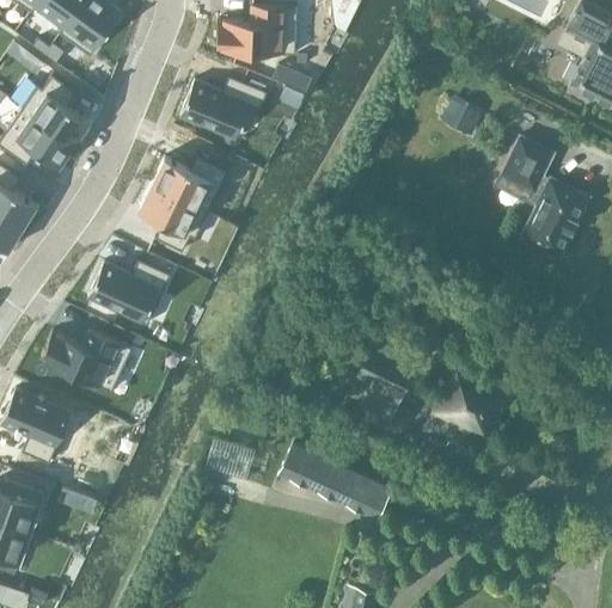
[(12,0),(30,13),(40,0),(12,0)]
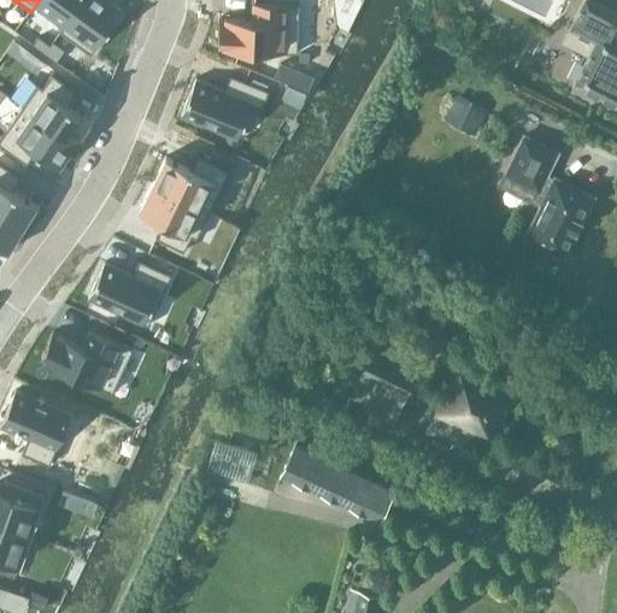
[(40,0),(30,13),(31,15),(35,10),(63,30),(59,34),(60,35),(86,0),(40,0)]
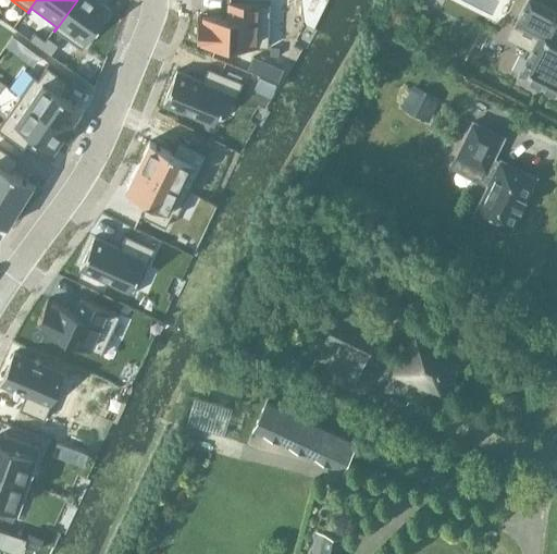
[(93,0),(77,0),(54,32),(82,52),(110,13),(93,0)]
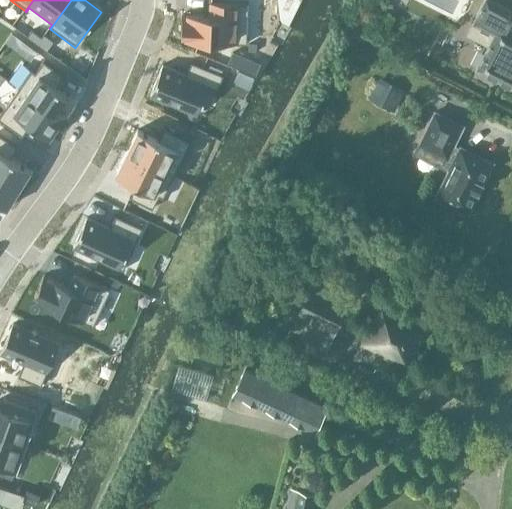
[(511,41),(510,41),(511,35),(511,13),(485,0),(484,0),(472,27),(493,36),(475,71),(511,89),(511,41)]
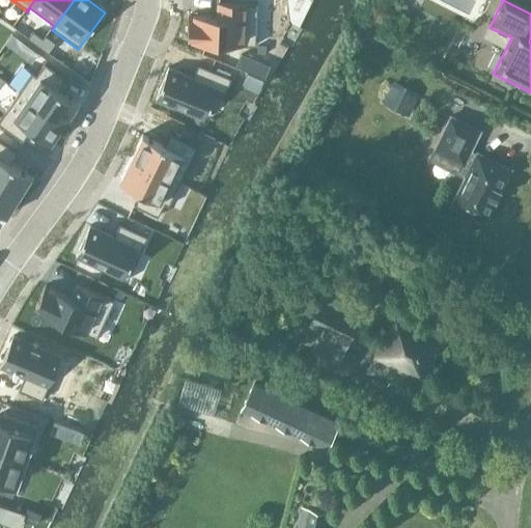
[(189,19),(188,43),(192,43),(192,45),(256,48),(257,6),(218,5),(218,20),(189,19)]
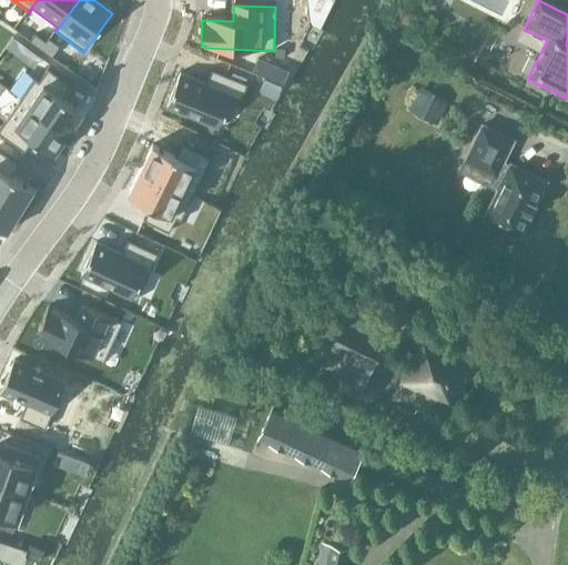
[(36,37),(30,44),(41,52),(46,44),(36,37)]
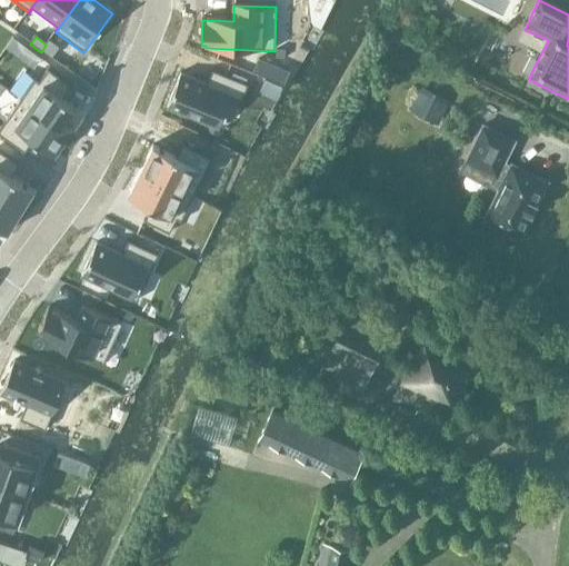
[(13,41),(6,50),(16,57),(22,48),(13,41)]
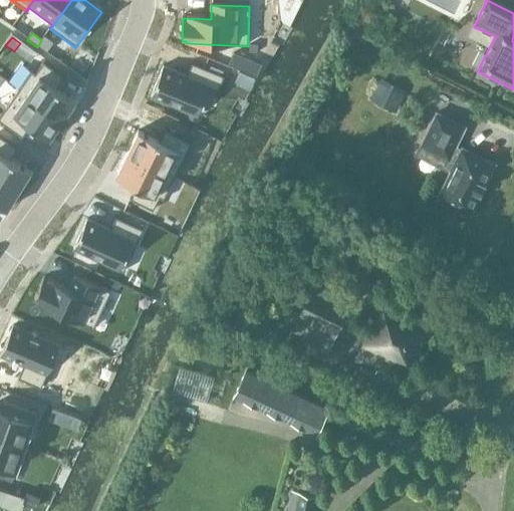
[(41,40),(37,47),(47,54),(54,44),(44,37),(41,40)]
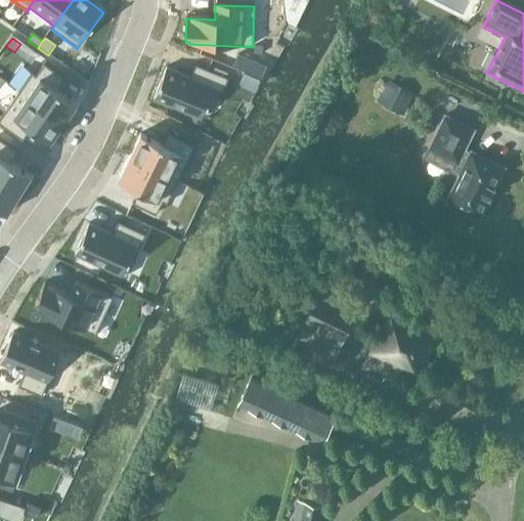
[(227,57),(224,64),(232,69),(235,60),(227,57)]
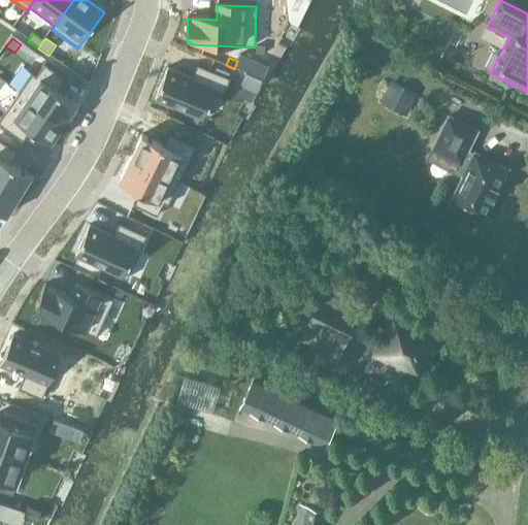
[(32,75),(19,95),(64,125),(76,106),(58,93),(65,80),(44,66),(36,78),(32,75)]
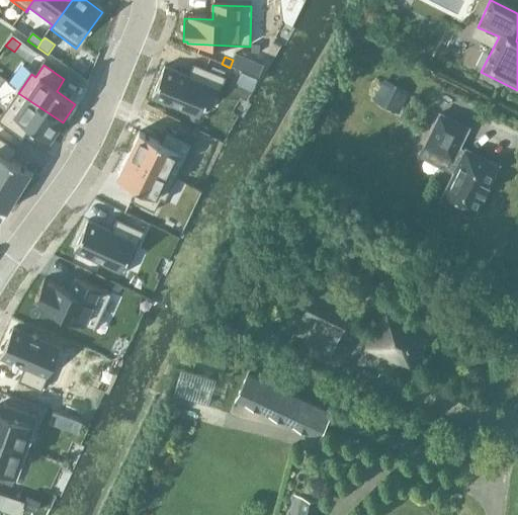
[(165,69),(152,99),(199,118),(210,89),(220,93),(226,79),(193,66),(188,78),(165,69)]
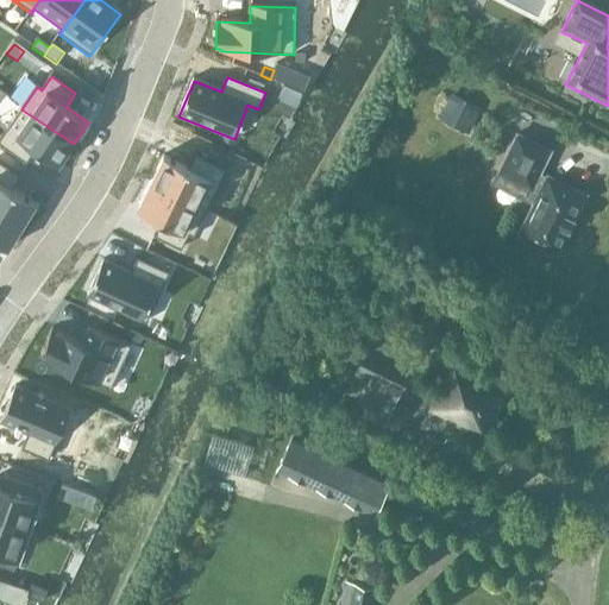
[(469,133),(477,115),(452,102),(443,121),(469,133)]
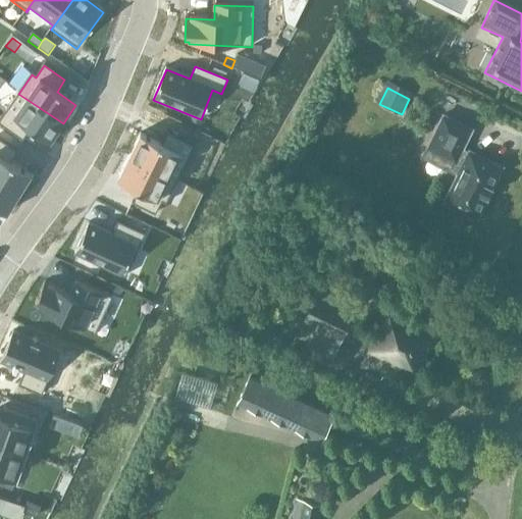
[(18,94),(0,119),(0,125),(22,142),(31,130),(50,143),(63,123),(18,94)]
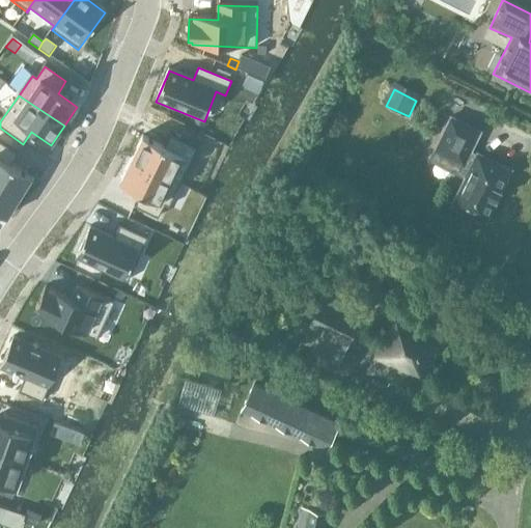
[(452,117),(435,151),(470,169),(465,179),(451,207),(487,225),(514,171),(478,153),(476,155),(472,153),(483,132),(452,117)]
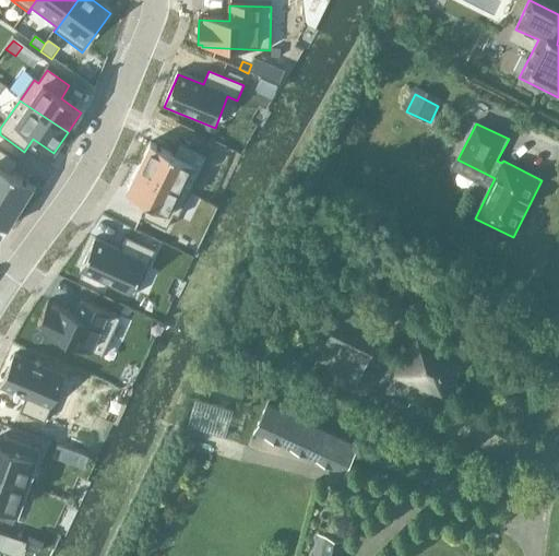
[(151,145),(138,169),(190,196),(210,156),(180,142),(173,156),(151,145)]
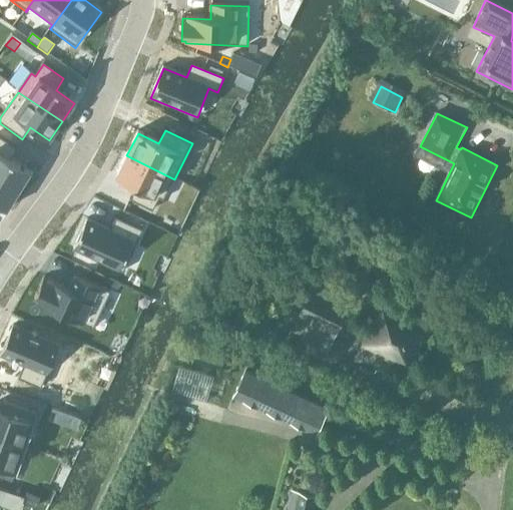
[(0,180),(18,192),(30,172),(10,160),(18,148),(0,137),(0,180)]
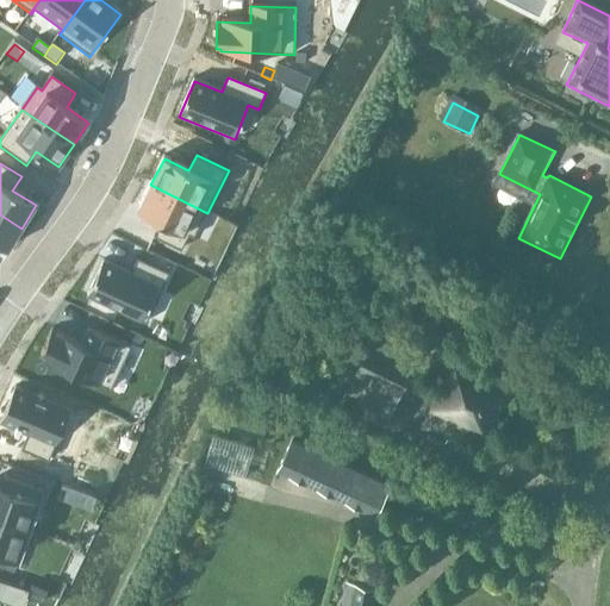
[(150,185),(137,212),(162,224),(155,238),(181,251),(181,252),(188,237),(194,239),(207,213),(150,185)]
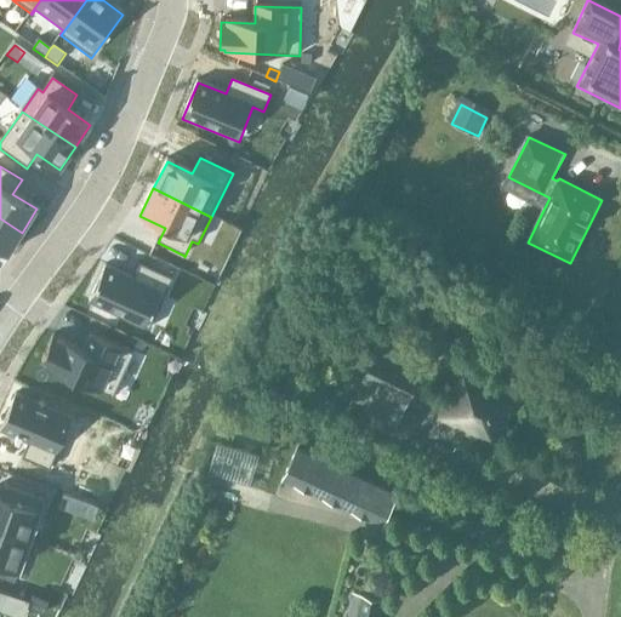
[(0,218),(0,251),(7,256),(22,233),(0,218)]
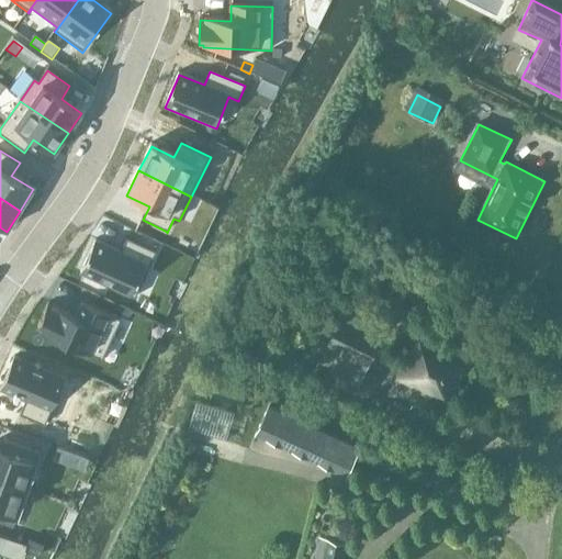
[(96,242),(80,275),(135,300),(157,253),(126,239),(121,254),(96,242)]
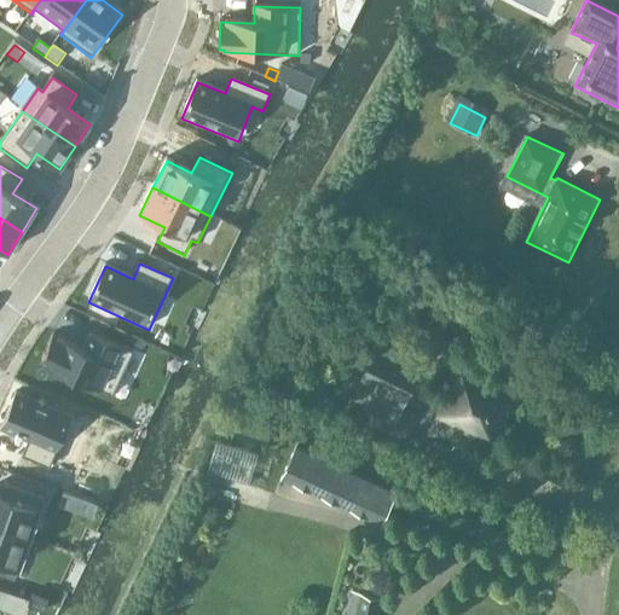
[(438,318),(434,324),(437,330),(443,334),(449,331),(452,325),(450,319),(444,315),(438,318)]
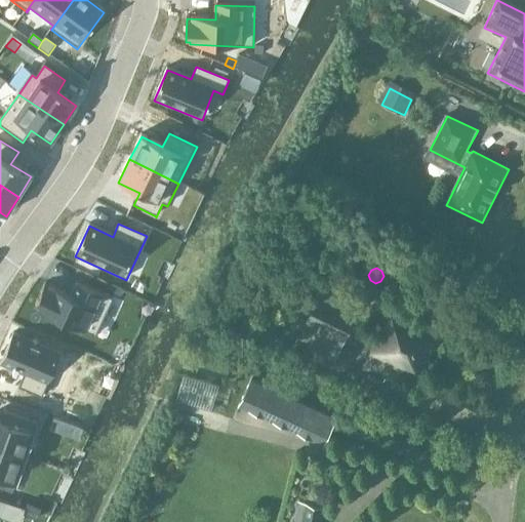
[(45,285),(35,307),(39,309),(38,311),(95,336),(113,299),(77,283),(71,296),(45,285)]
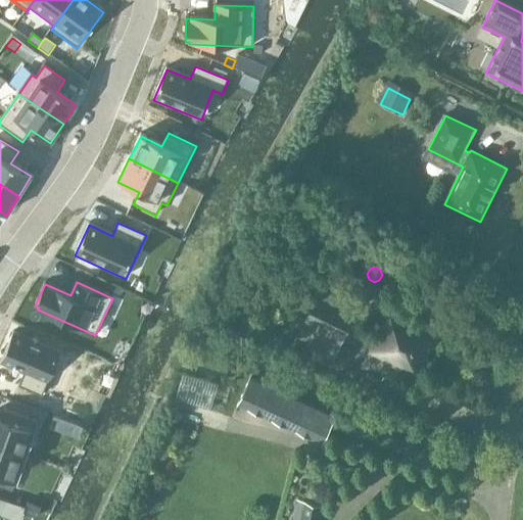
[(316,301),(297,338),(311,344),(316,333),(339,345),(352,319),(316,301)]
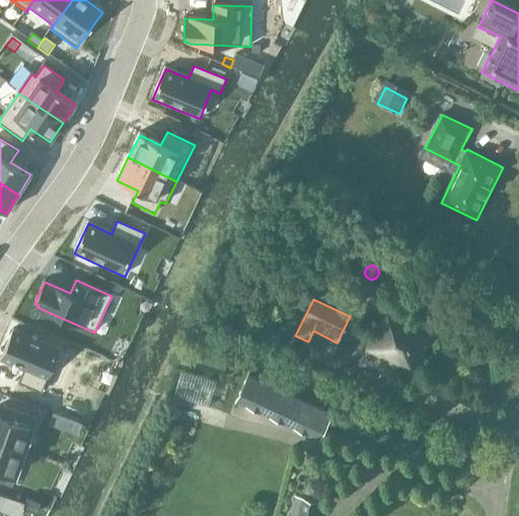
[(356,367),(379,378),(386,365),(413,378),(435,332),(383,306),(368,337),(370,338),(356,367)]
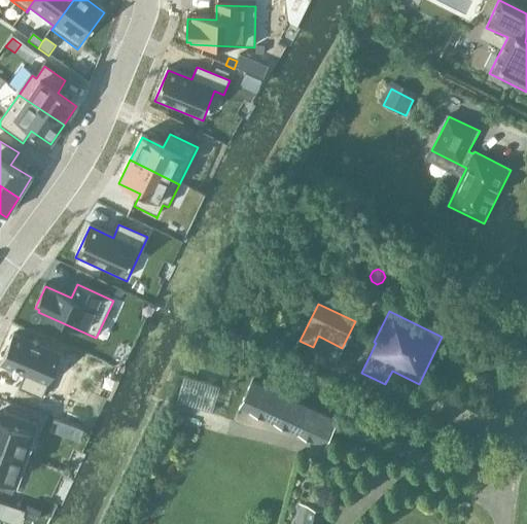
[(273,325),(262,328),(267,348),(278,345),(273,325)]
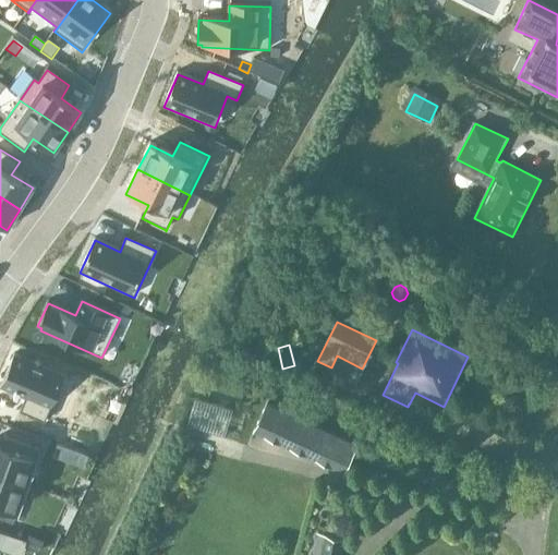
[(14,356),(0,388),(25,399),(20,413),(45,424),(64,377),(14,356)]
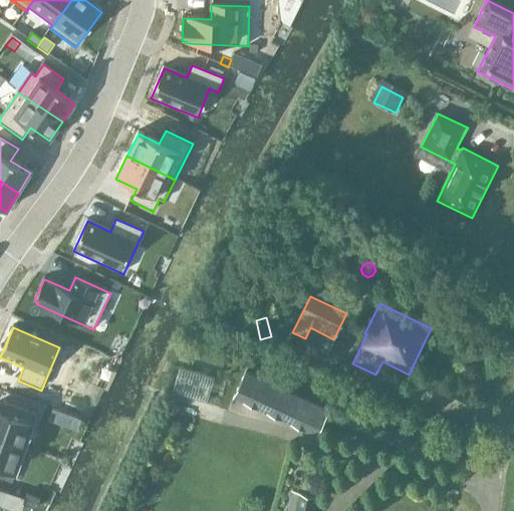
[(246,373),(234,400),(316,438),(328,412),(246,373)]
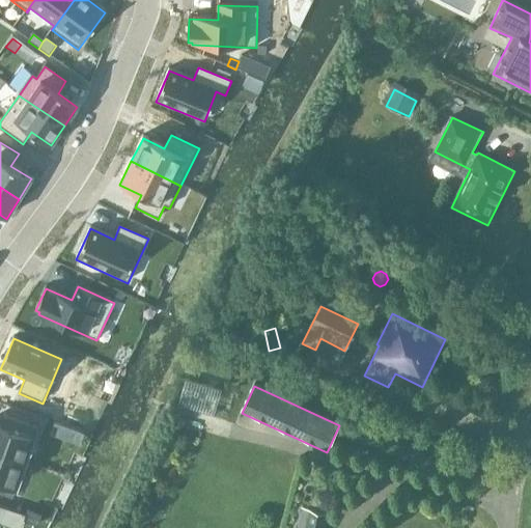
[(0,428),(0,454),(25,464),(37,428),(6,417),(2,429),(0,428)]
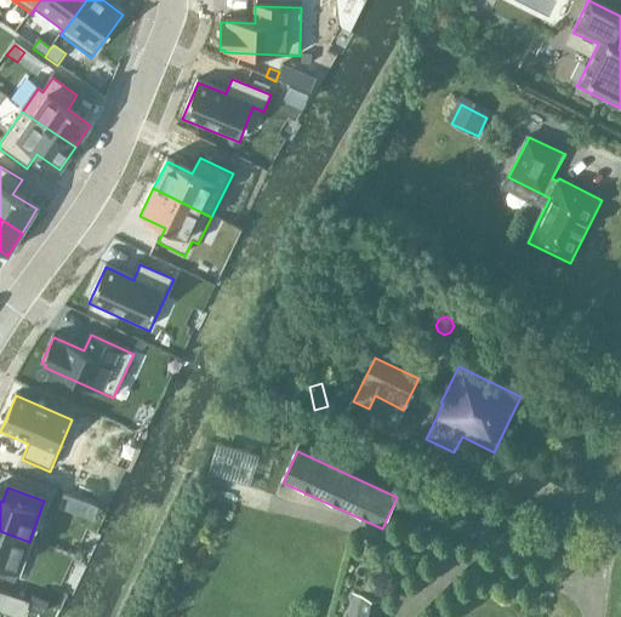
[(63,497),(58,510),(73,515),(78,502),(63,497)]
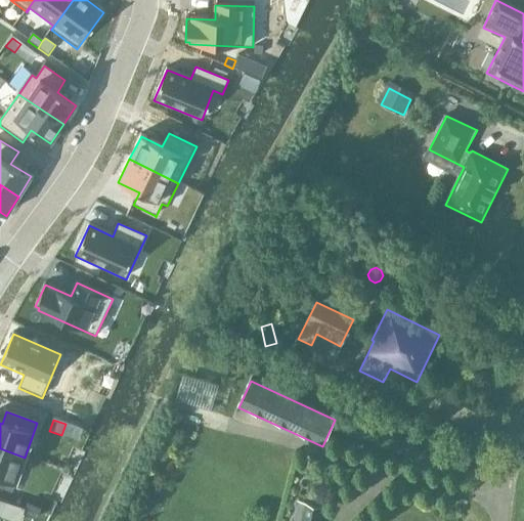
[(0,448),(0,487),(12,492),(25,458),(0,448)]
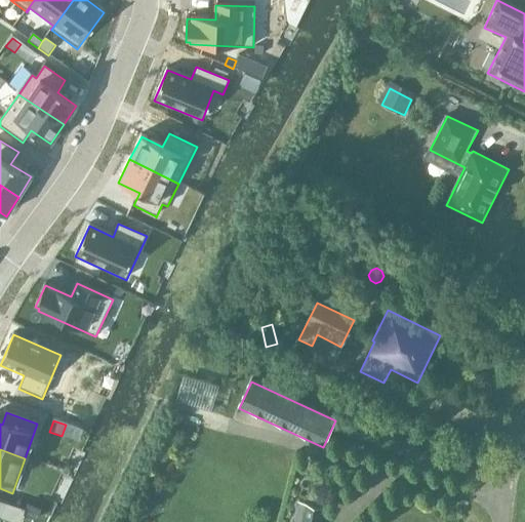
[(319,521),(322,511),(298,505),(294,521),(319,521)]
